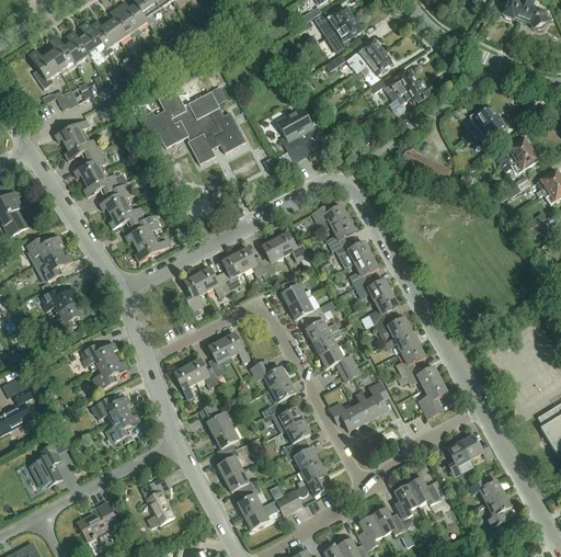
[(116,6),(134,30),(136,33),(140,31),(138,26),(147,20),(135,2),(128,7),(124,0),(116,6)]
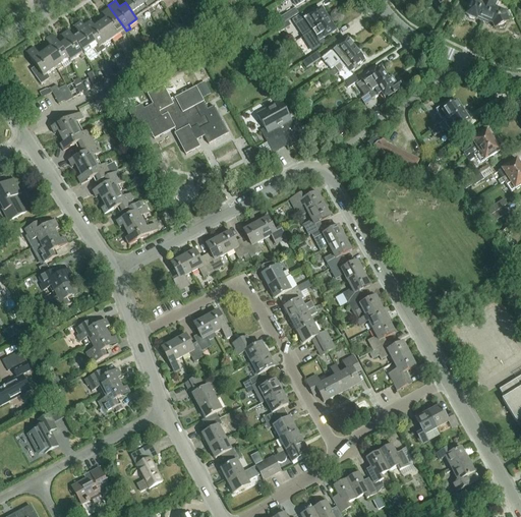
[(139,13),(148,7),(142,0),(123,0),(125,2),(136,18),(137,19),(141,16),(139,13)]
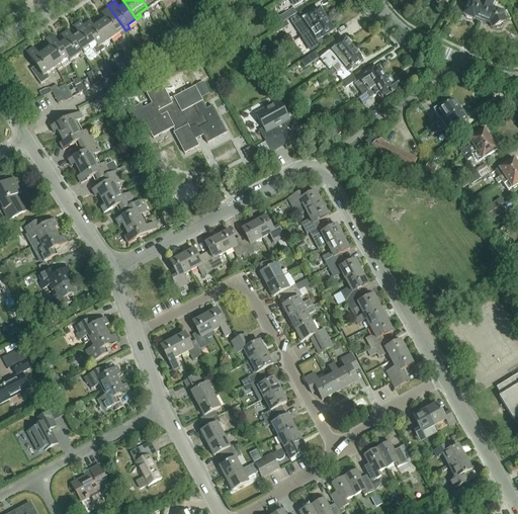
[(151,4),(157,0),(142,0),(147,7),(150,11),(154,8),(151,4)]
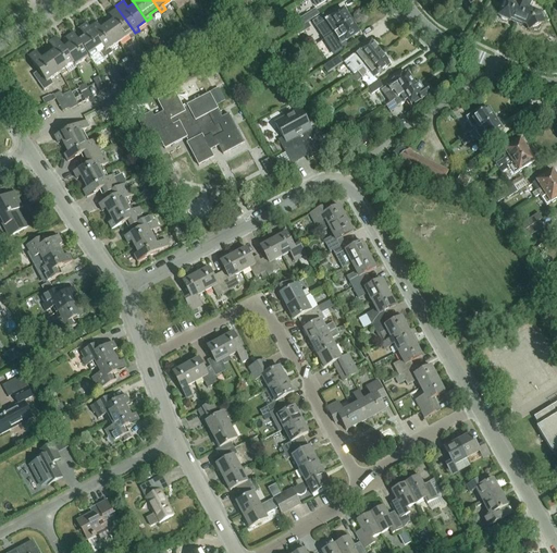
[(510,15),(516,17),(522,0),(504,0),(498,12),(500,13),(502,15),(506,16),(507,16),(509,17),(510,15)]
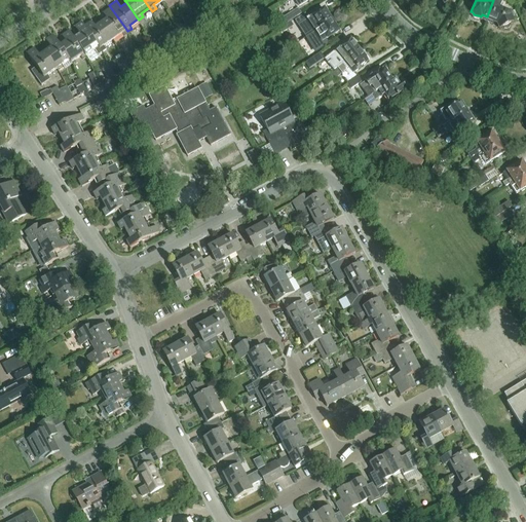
[(499,4),(499,3),(500,0),(493,0),(487,16),(497,21),(499,26),(503,24),(504,25),(509,26),(511,22),(511,21),(514,19),(510,8),(499,4)]
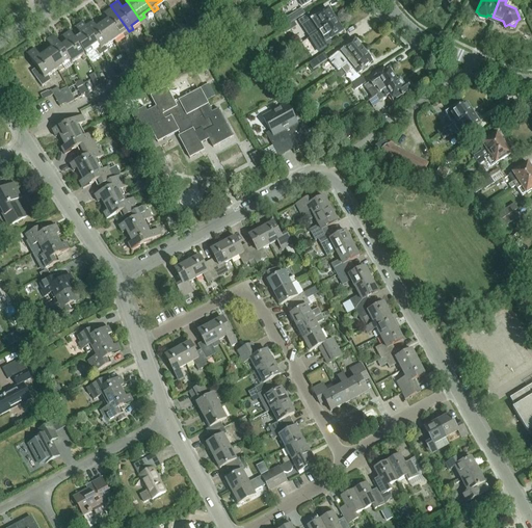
[(113,37),(124,30),(126,34),(129,31),(127,28),(110,5),(103,9),(108,16),(102,21),(113,37)]
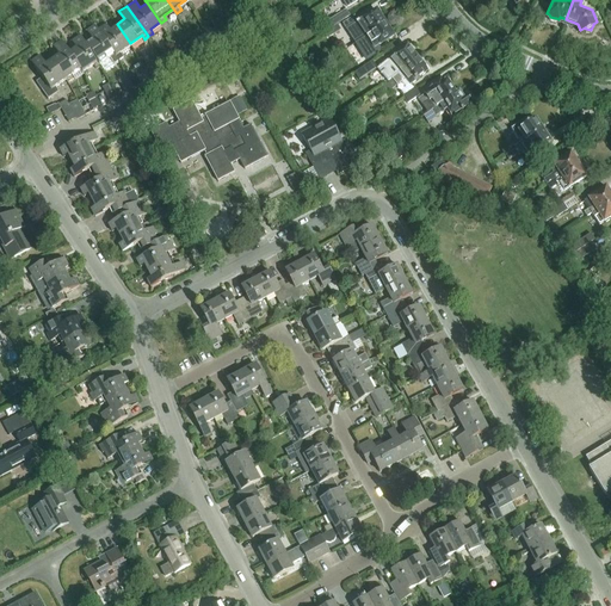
[(345,6),(333,14),(337,20),(350,12),(345,6)]
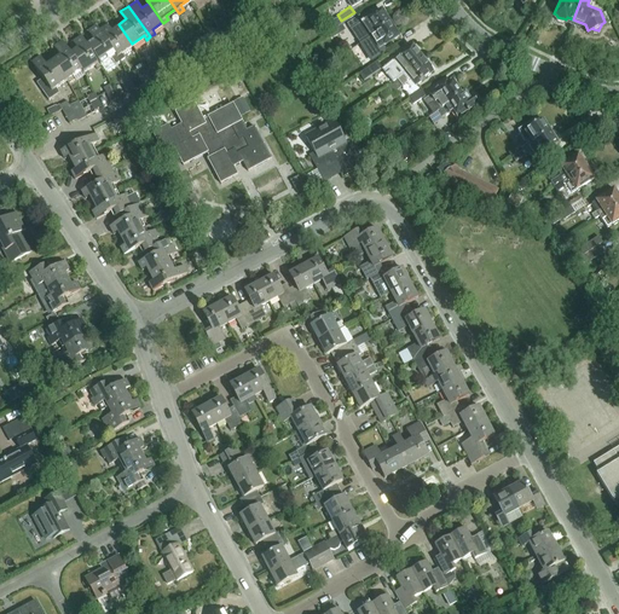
[(348,21),(362,40),(391,21),(382,7),(370,16),(370,15),(364,18),(360,12),(348,21)]
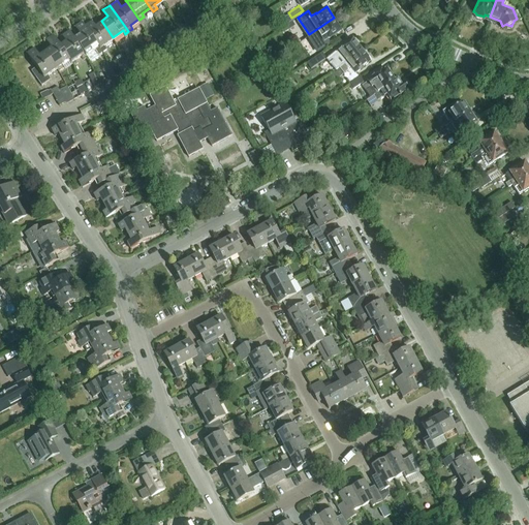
[(195,24),(189,12),(183,16),(186,21),(189,27),(195,24)]
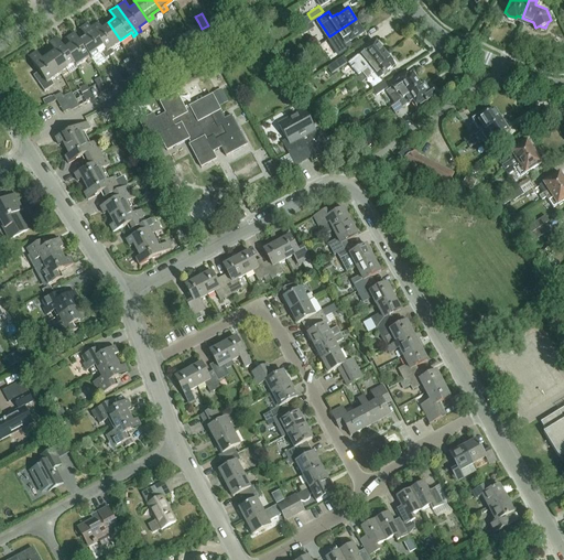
[(111,46),(120,40),(108,22),(102,25),(97,19),(90,24),(106,46),(108,51),(109,52),(114,50),(111,46)]
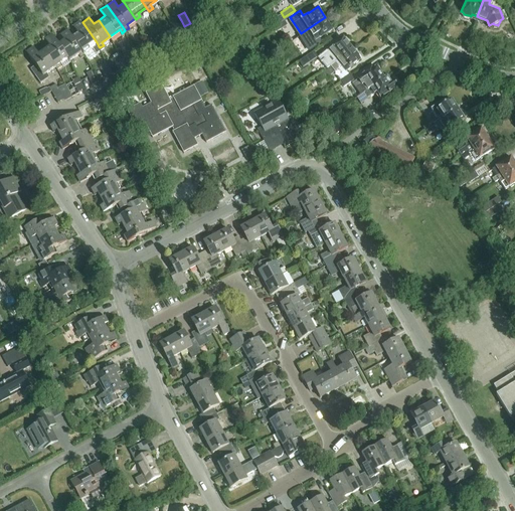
[(312,32),(316,38),(332,27),(325,17),(301,33),(304,38),(312,32)]
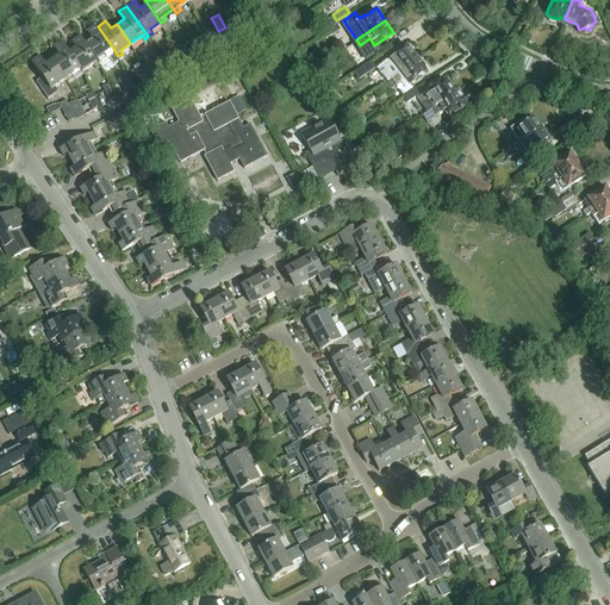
[(113,57),(117,55),(114,50),(98,26),(94,22),(86,27),(93,37),(86,42),(99,61),(110,54),(113,57)]
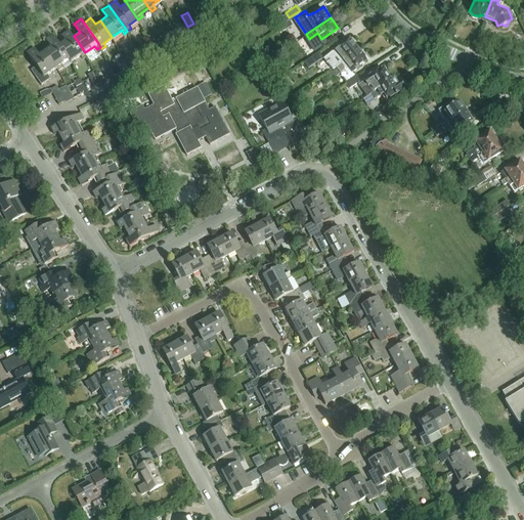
[(184,20),(176,25),(183,38),(191,34),(187,27),(184,20)]
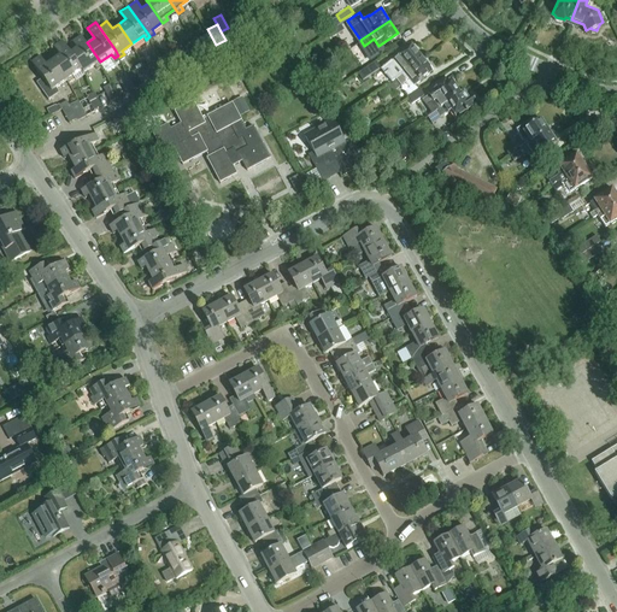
[(84,69),(95,62),(98,66),(101,63),(100,62),(87,42),(81,33),(72,37),(77,45),(70,49),(82,66),(84,69)]
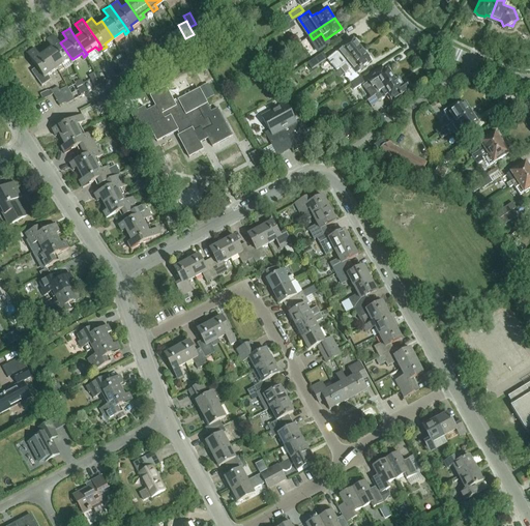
[(165,32),(171,45),(177,41),(171,29),(165,32)]
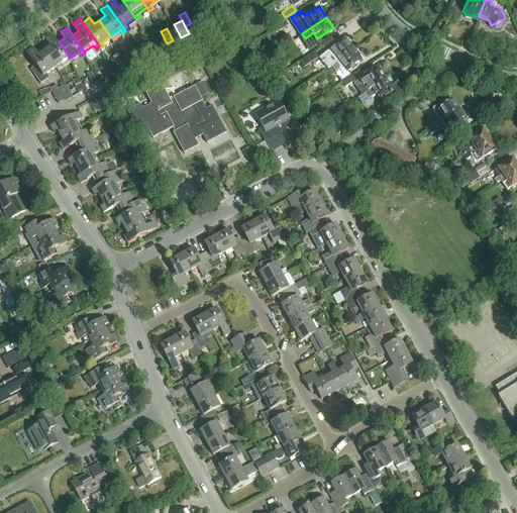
[(72,60),(71,58),(69,56),(59,41),(52,31),(44,36),(50,44),(44,48),(56,65),(66,59),(68,62),(72,60)]
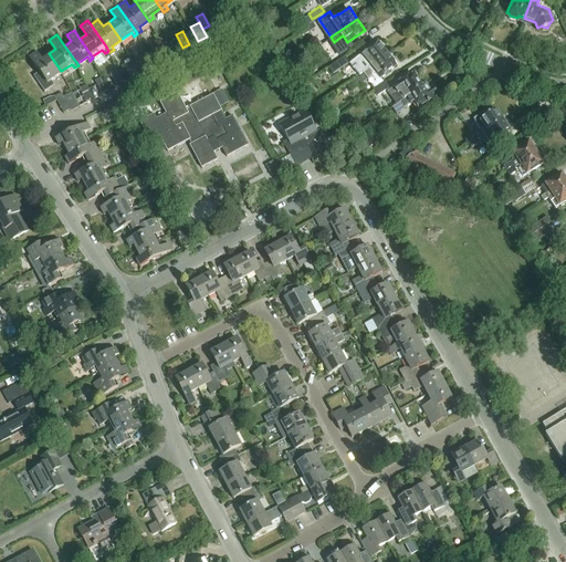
[(176,51),(182,48),(176,34),(169,39),(176,51)]
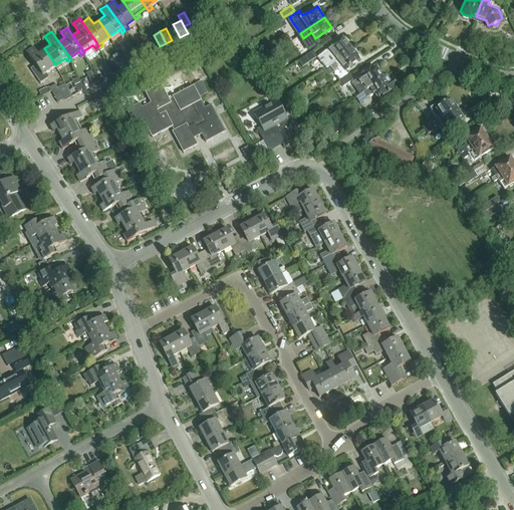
[(330,53),(334,59),(350,45),(342,36),(327,48),(326,47),(322,50),(327,56),(330,53)]
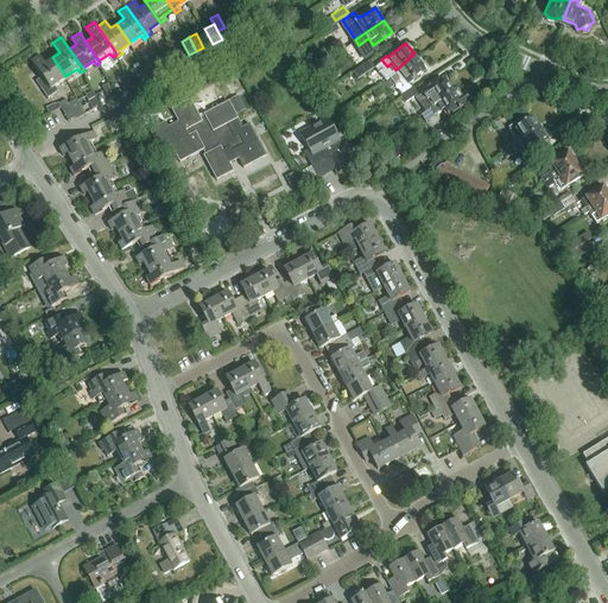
[(157,54),(165,68),(172,64),(164,50),(157,54)]
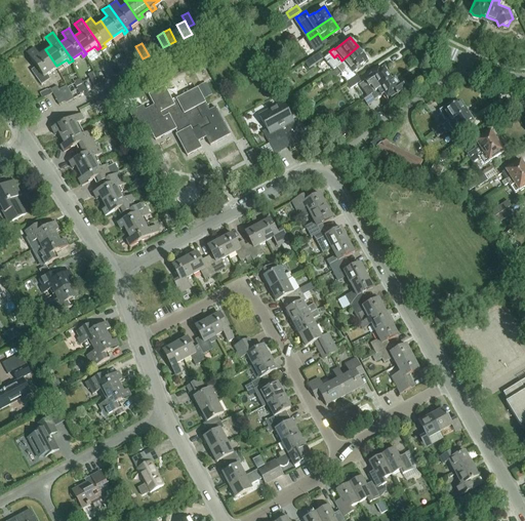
[(50,76),(48,72),(56,66),(45,49),(39,52),(34,44),(27,49),(36,64),(32,68),(42,82),(50,76)]
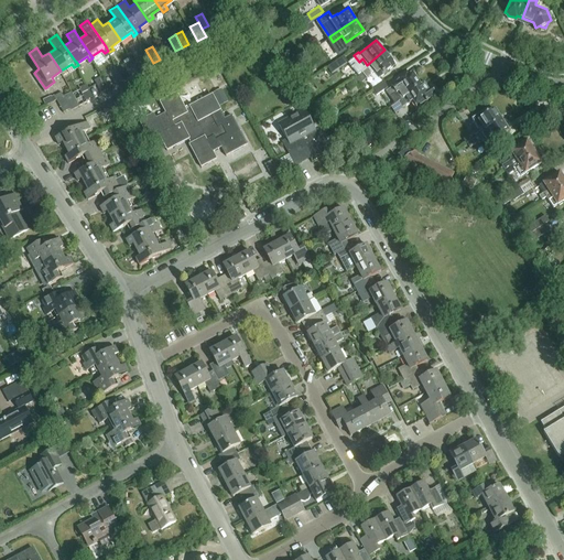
[(145,66),(153,63),(145,50),(139,54),(145,66)]
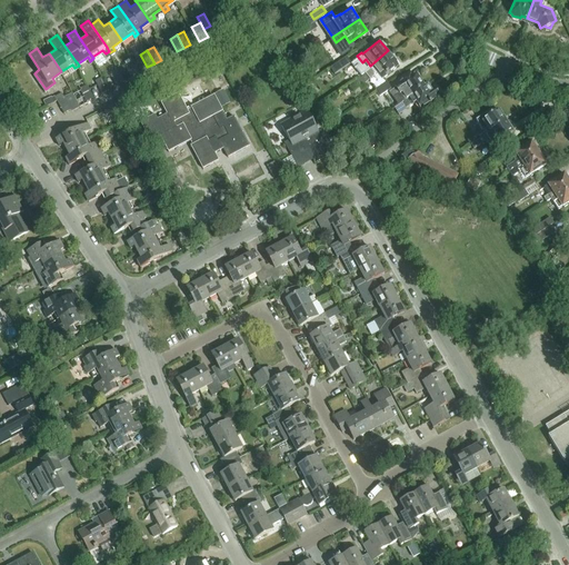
[(397,61),(388,50),(370,66),(356,77),(360,82),(373,72),(378,78),(397,61)]
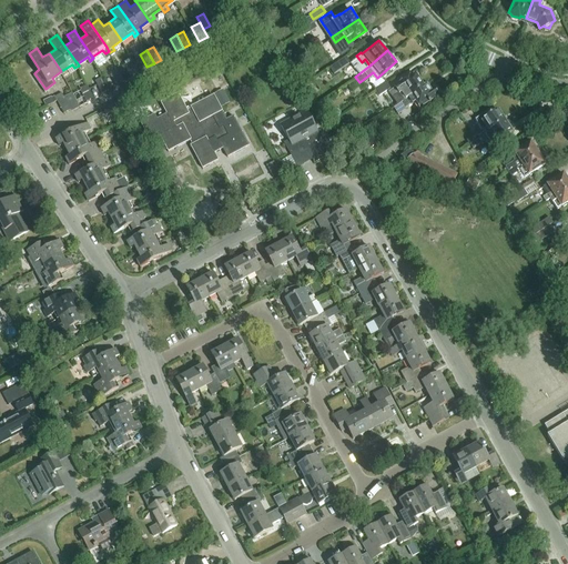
[(345,53),(333,62),(328,64),(333,71),(350,60),(345,53)]
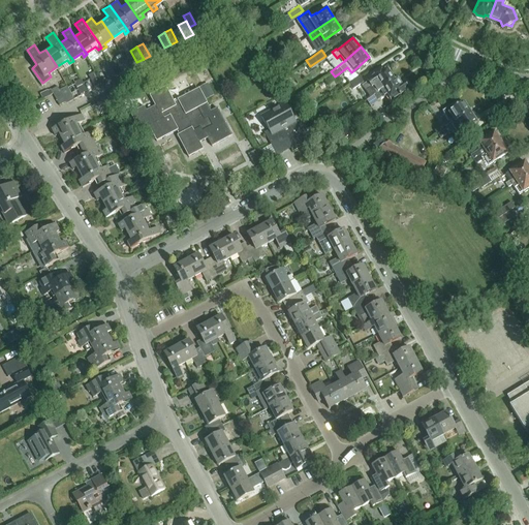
[(270,52),(261,58),(265,62),(274,57),(270,52)]
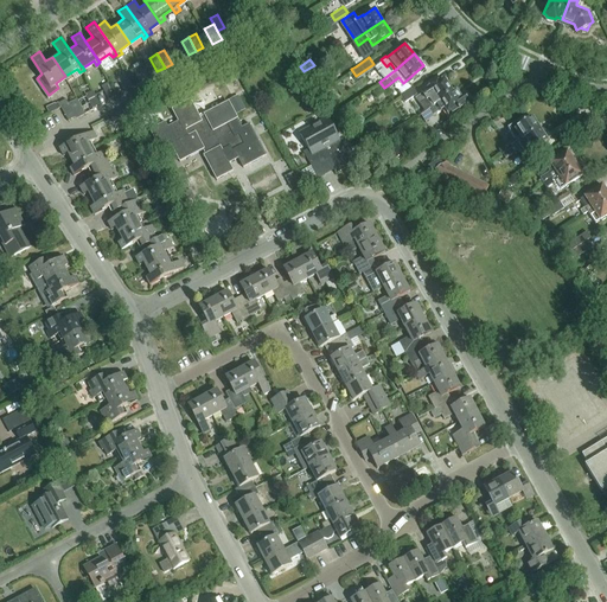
[(307,77),(320,69),(317,64),(304,72),(307,77)]
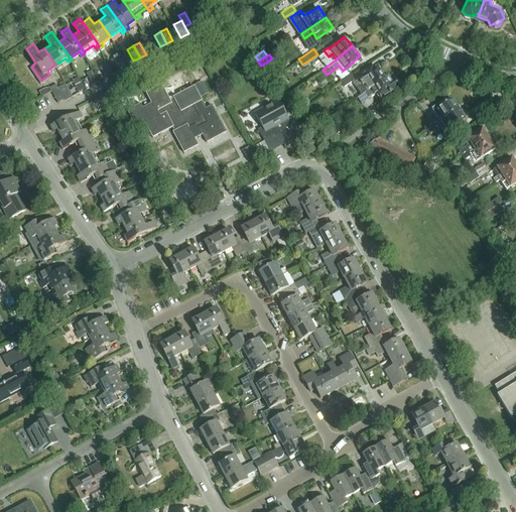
[(107,60),(113,72),(119,69),(113,56),(107,60)]
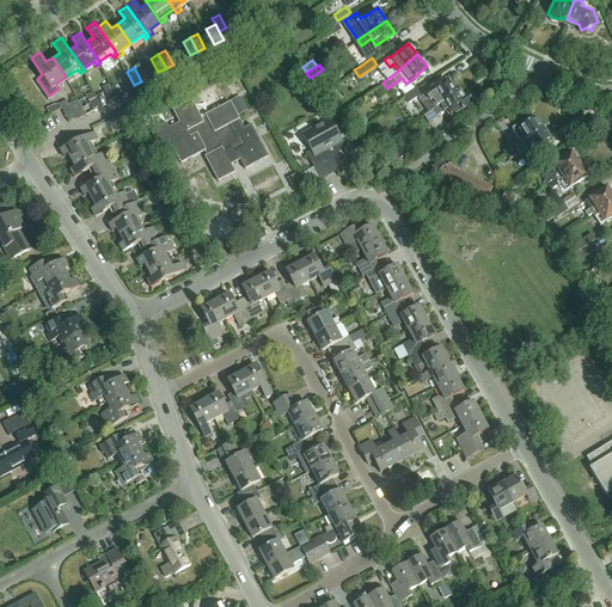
[(127,89),(134,85),(127,72),(118,75),(127,89)]
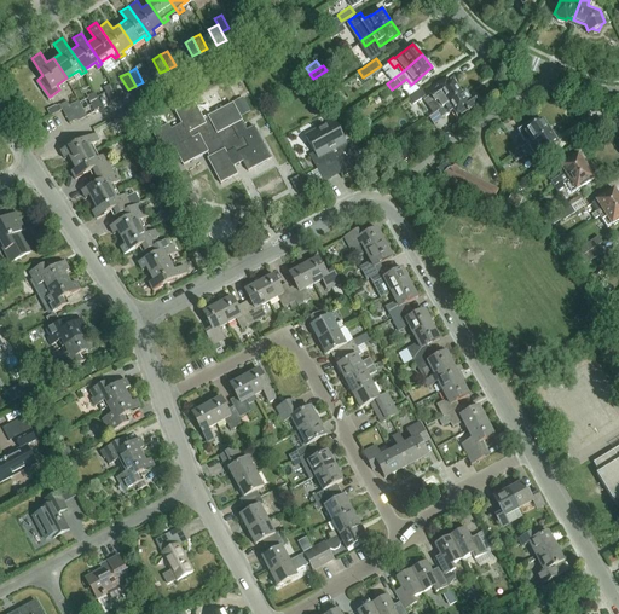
[(423,94),(428,102),(433,110),(438,108),(462,91),(461,91),(453,79),(447,81),(446,80),(423,94)]
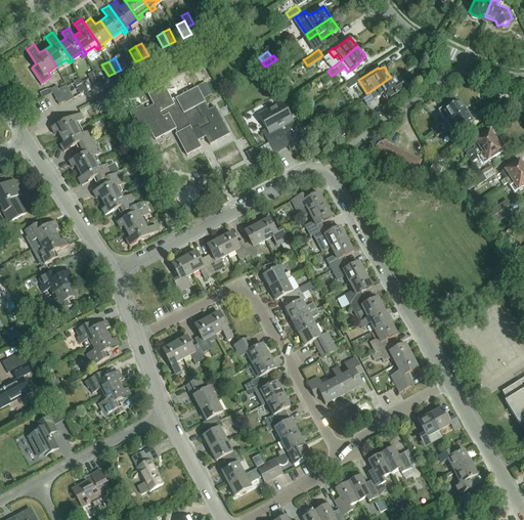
[(100,81),(94,69),(88,72),(94,84),(100,81)]
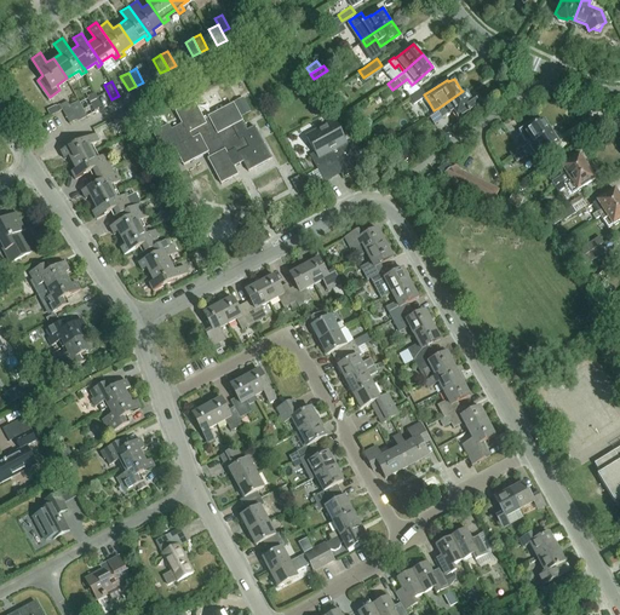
[(422,86),(409,95),(414,102),(426,93),(422,86)]
